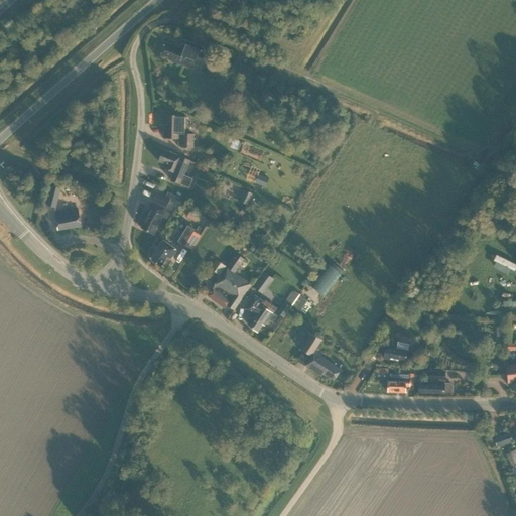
[(182,40),(180,47),(165,41),(160,54),(172,58),(171,60),(183,66),(186,56),(203,62),(206,54),(203,53),(205,47),(182,40)]
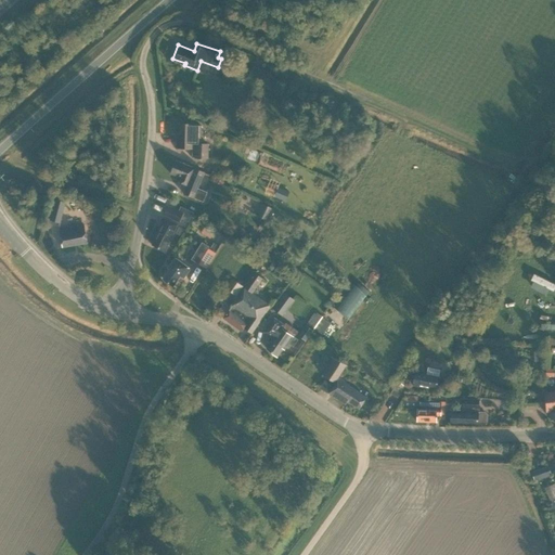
[(192,125),(180,124),(179,136),(177,136),(177,147),(193,149),(193,157),(208,157),(208,143),(198,143),(198,132),(202,132),(202,125),(192,125)]
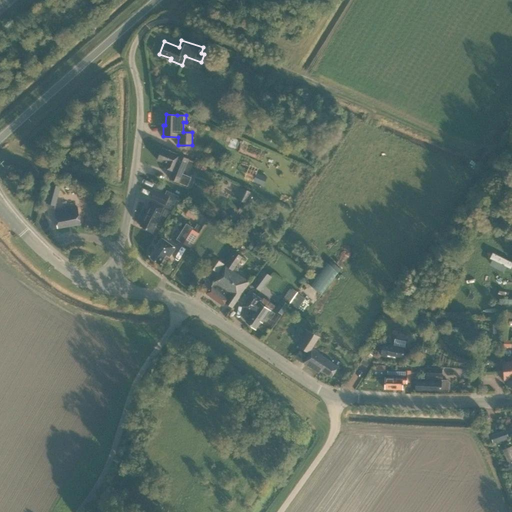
[(170,179),(187,186),(191,177),(182,173),(188,159),(162,148),(157,160),(167,164),(166,168),(173,171),(170,179)]
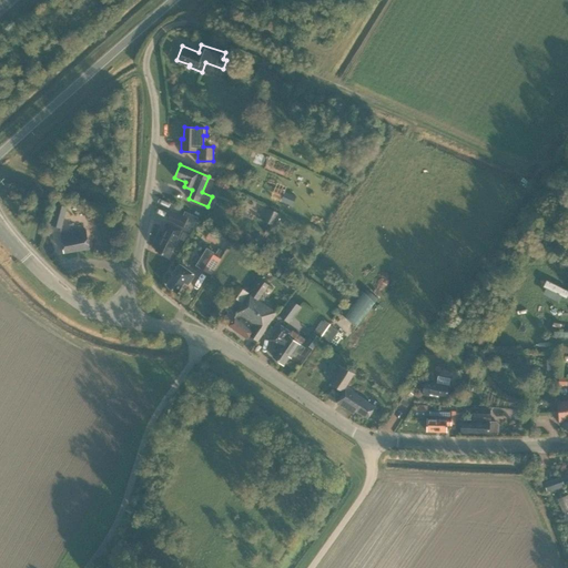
[(283,194),(281,201),(292,206),(296,196),(291,194),(288,198),(283,194)]
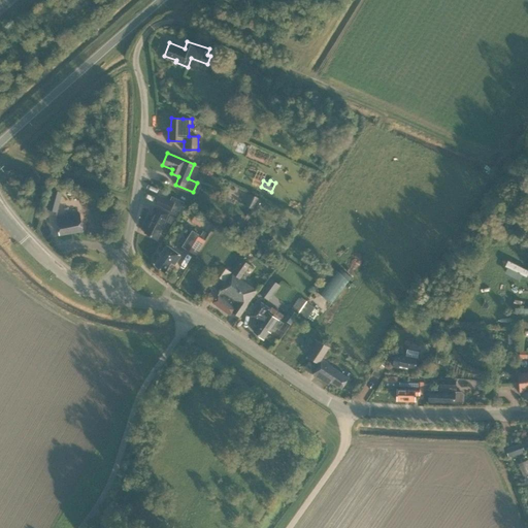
[(71,195),(72,188),(66,187),(64,194),(71,195)]
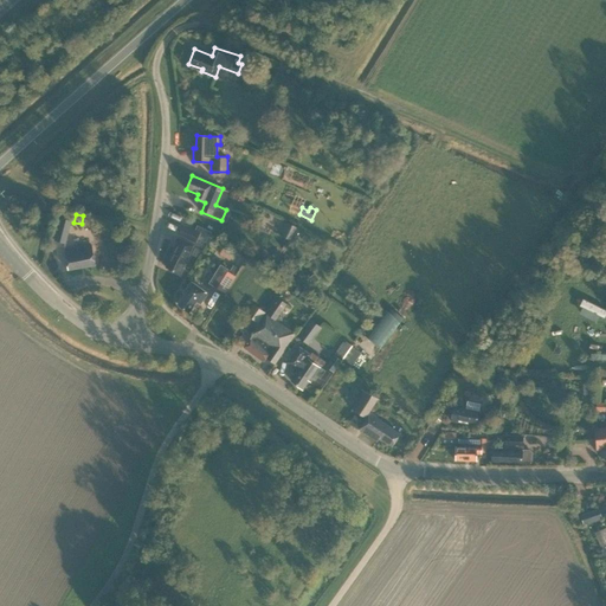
[(71,221),(60,218),(55,240),(65,243),(71,221)]
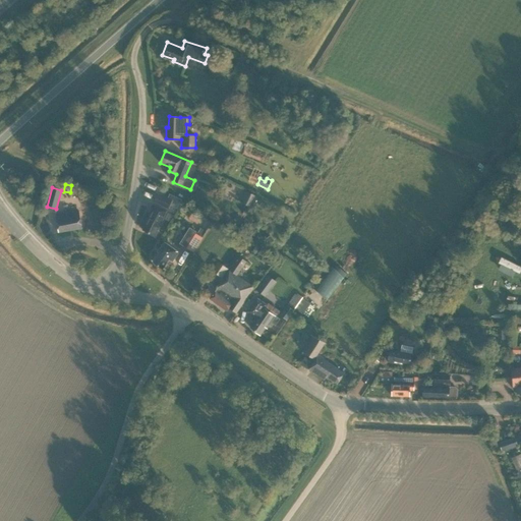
[(240,203),(251,209),(257,197),(245,191),(240,203)]
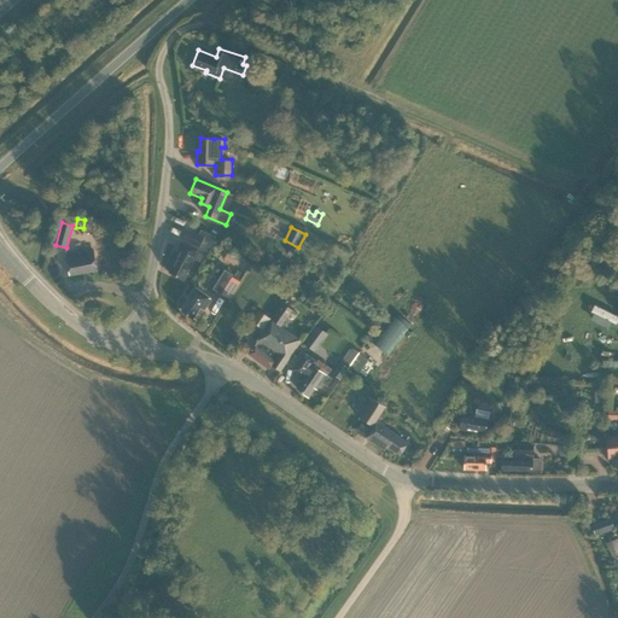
[(182,239),(199,248),(204,237),(187,229),(182,239)]
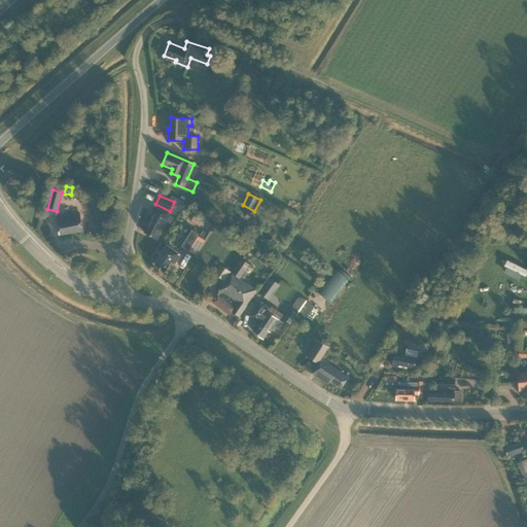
[(152,216),(149,214),(142,229),(145,230),(144,233),(156,239),(169,213),(156,207),(152,216)]
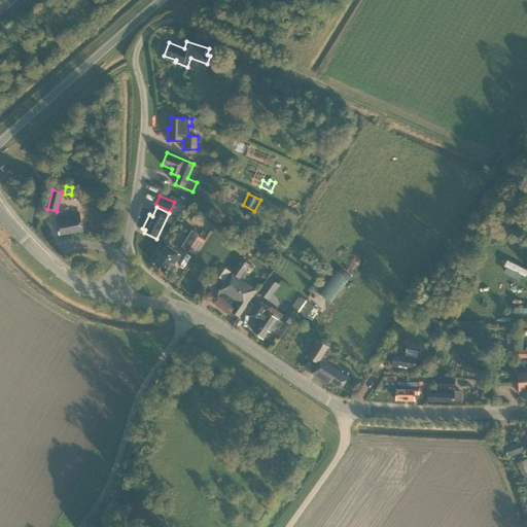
[(83,231),(80,213),(57,217),(59,235),(83,231)]
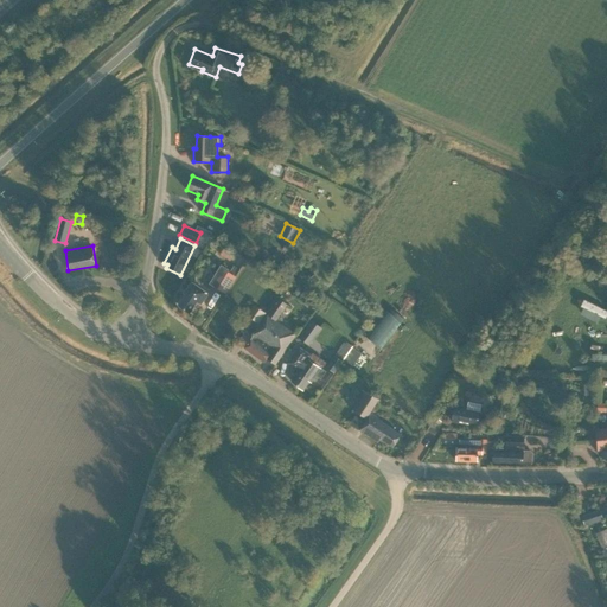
[(224,247),(221,254),(231,259),(235,251),(224,247)]
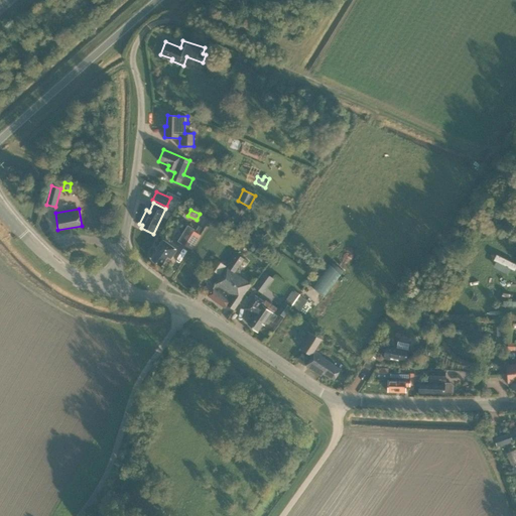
[(196,231),(201,235),(205,230),(199,226),(196,231)]
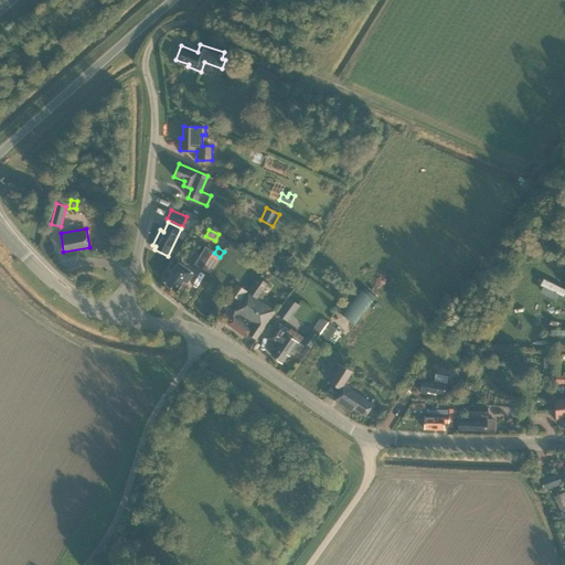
[(205,248),(196,263),(211,272),(220,257),(214,253),(205,248)]
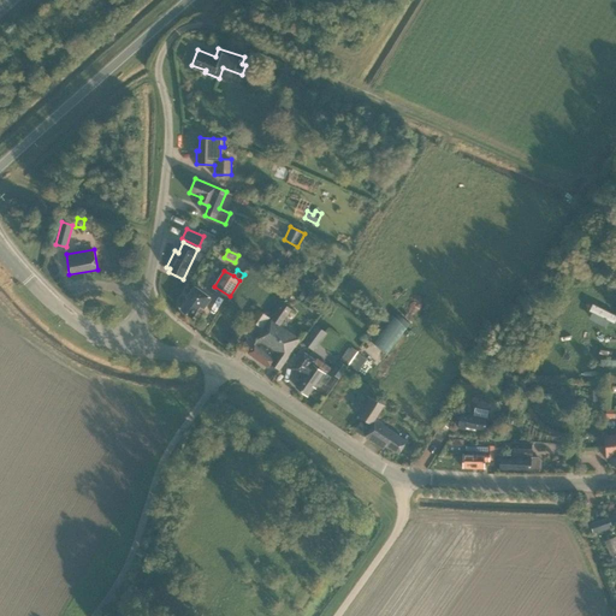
[(320,278),(313,283),(318,289),(324,284),(320,278)]
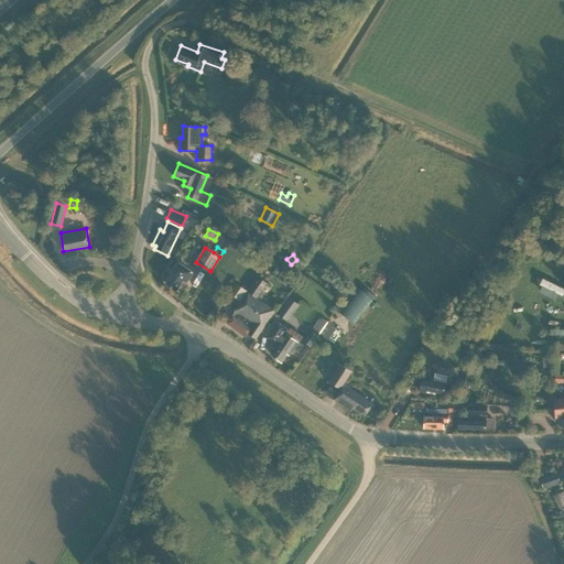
[(183,280),(186,283),(193,273),(177,262),(171,272),(173,273),(165,283),(176,291),(183,280)]
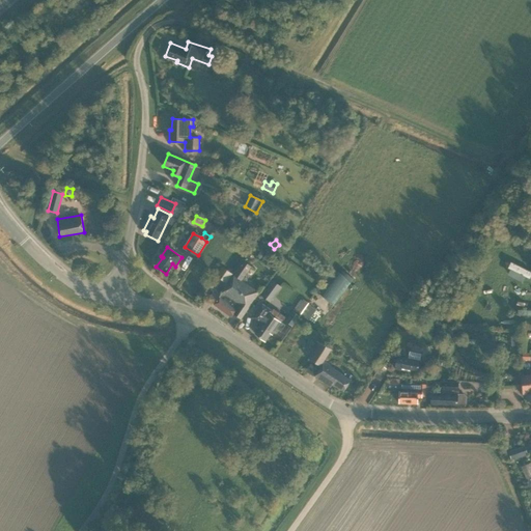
[(251,267),(244,261),(214,304),(231,316),(233,314),(241,318),(258,292),(241,280),(251,267)]
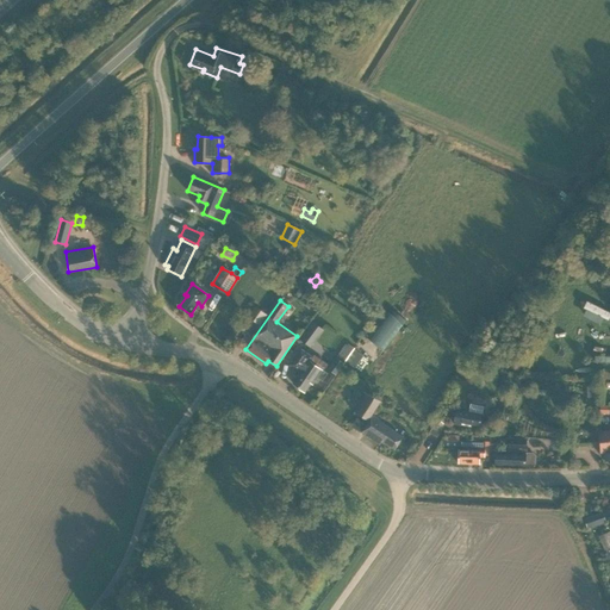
[(267,315),(255,306),(248,317),(260,325),(267,315)]
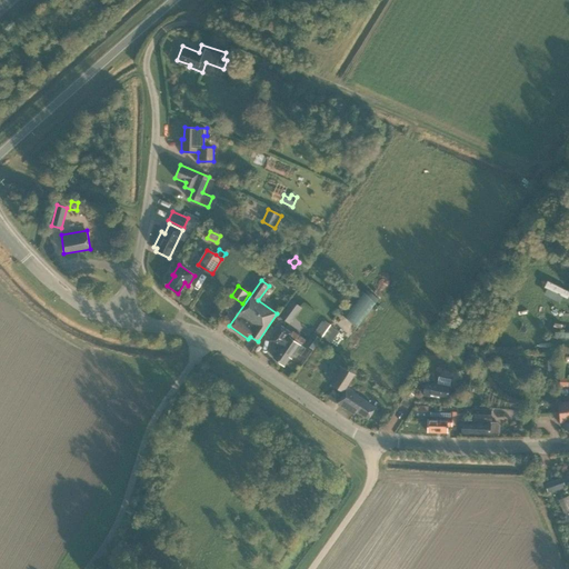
[(360,289),(342,313),(357,326),(376,300),(360,289)]
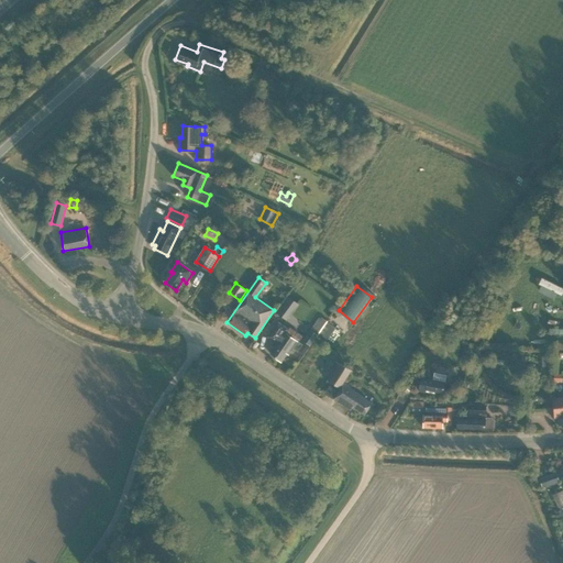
[(287,320),(298,305),(289,298),(277,313),(287,320)]
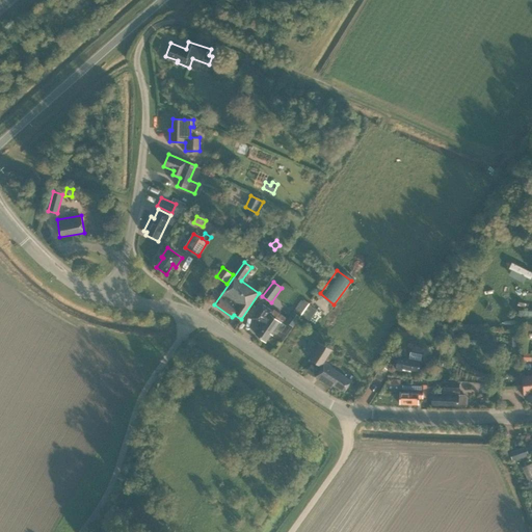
[(285,325),(269,315),(272,311),(263,304),(253,318),(262,325),(256,335),(266,342),(271,335),(272,335),(277,328),(281,330),(285,325)]
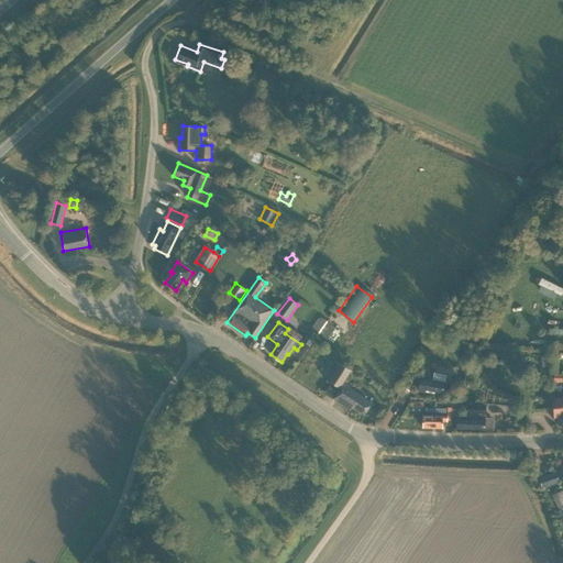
[(334,328),(328,322),(320,333),(328,339),(334,328)]
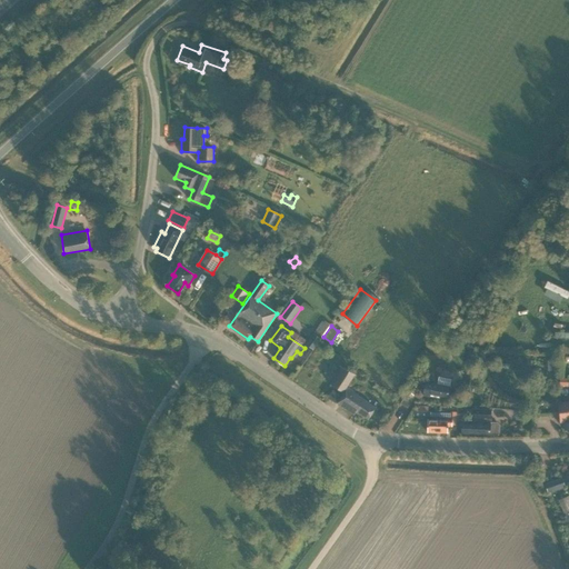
[(313,333),(306,345),(313,350),(321,339),(313,333)]
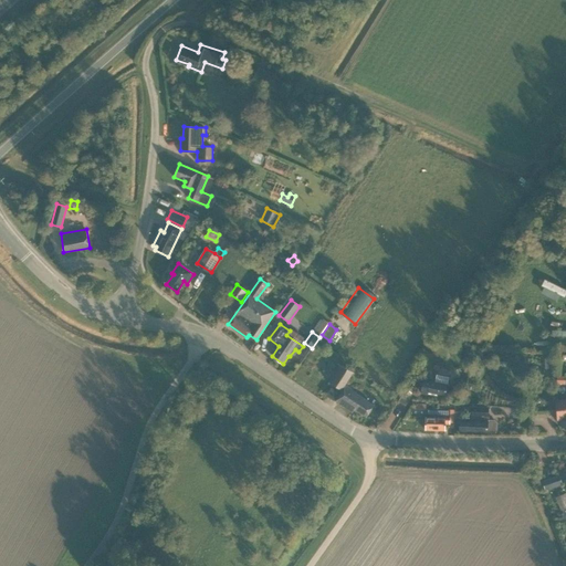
[(355,409),(366,417),(374,405),(364,399),(364,398),(356,392),(345,385),(353,373),(339,364),(328,383),(342,390),(335,401),(353,412),(355,409)]
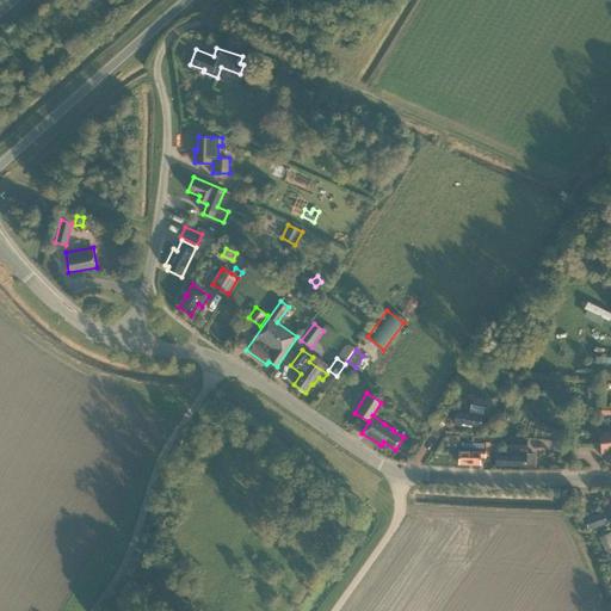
[(455,423),(480,429),(485,407),(471,405),(470,406),(458,403),(455,423)]
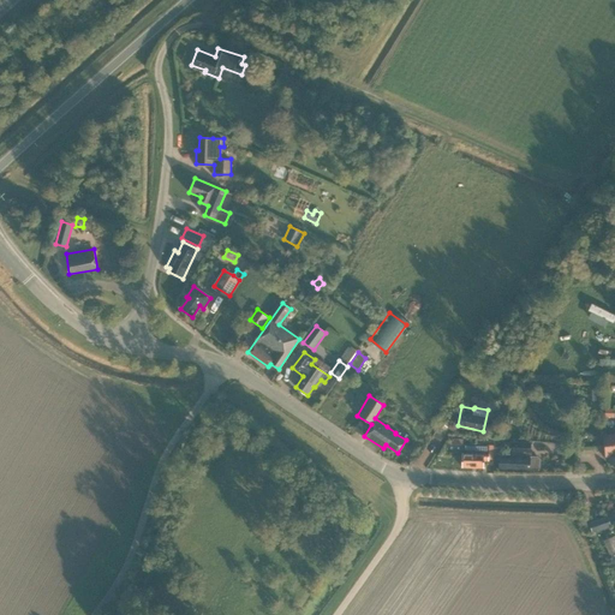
[(452,419),(445,415),(437,425),(446,430),(452,419)]
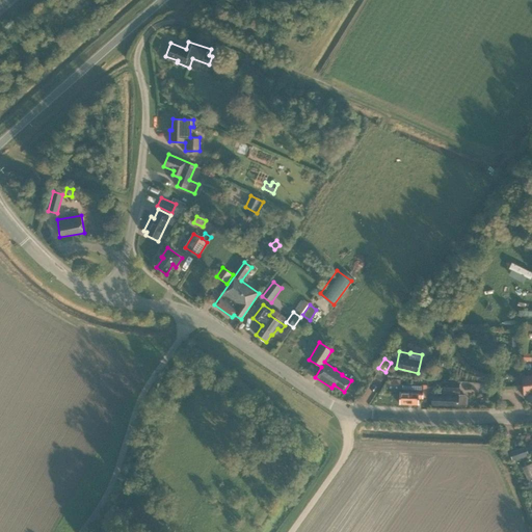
[(531,374),(523,376),(524,396),(527,395),(527,401),(531,400),(531,374)]
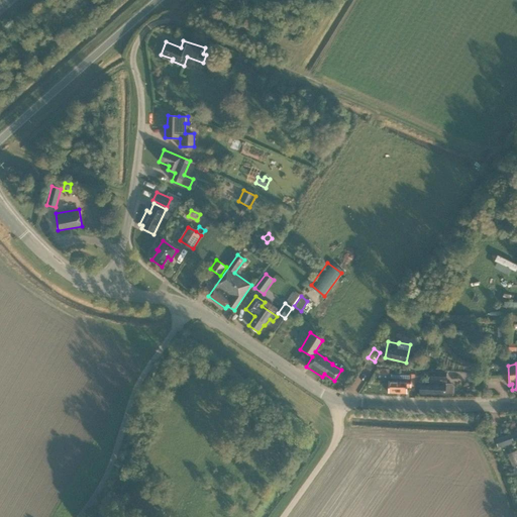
[(419,395),(445,396),(445,395),(451,395),(453,393),(453,386),(451,384),(445,384),(446,372),(431,372),(431,383),(420,383),(419,395)]
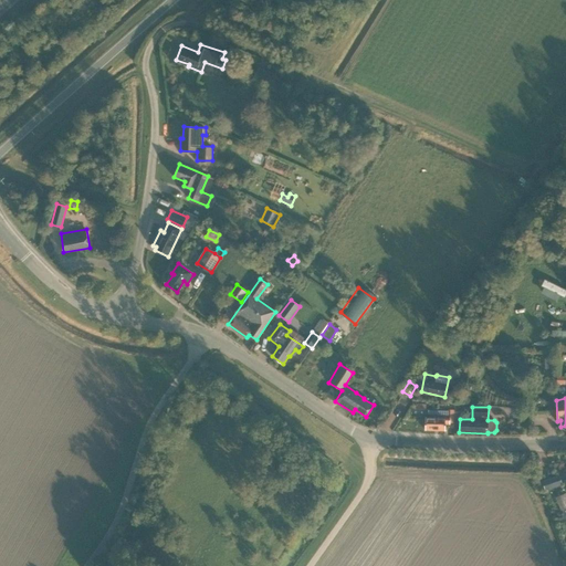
[(450,409),(427,408),(426,408),(426,409),(425,430),(444,430),(446,425),(450,425),(450,423),(450,409)]
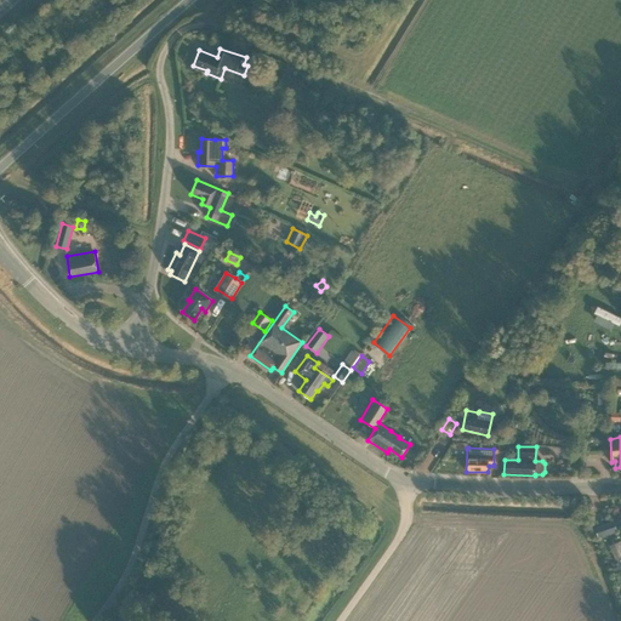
[(602,525),(605,535),(617,531),(614,522),(602,525)]
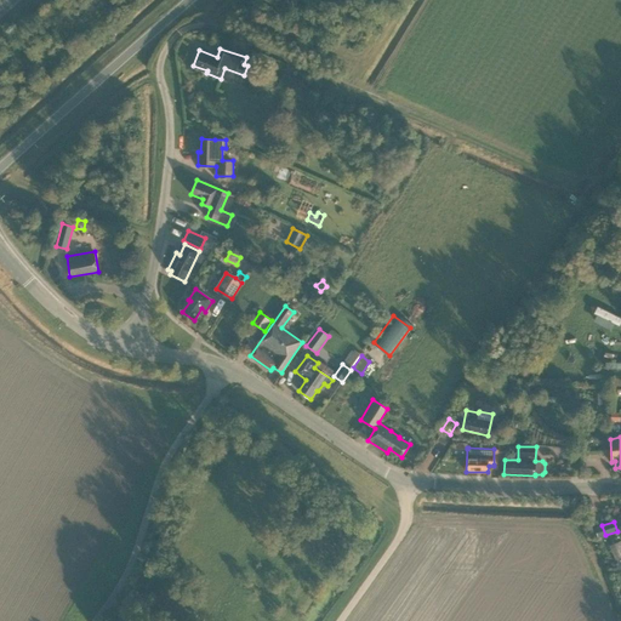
[(610,546),(616,559),(620,557),(620,542),(620,541),(610,546)]
